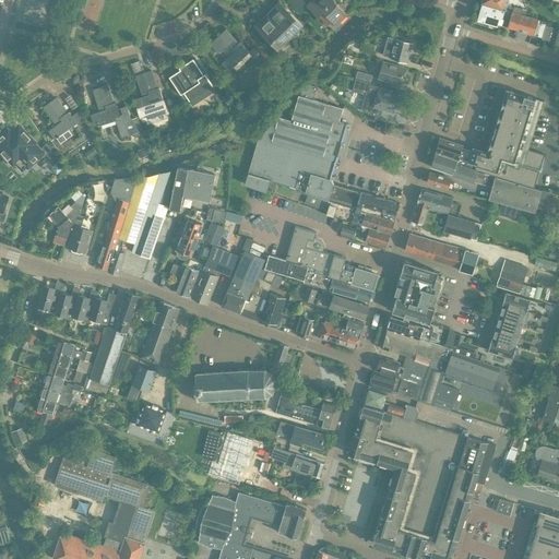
[(335,25),(346,15),(333,1),(333,0),(332,0),(319,0),(317,3),(312,0),(310,0),(306,4),(317,16),(322,12),(335,25)]
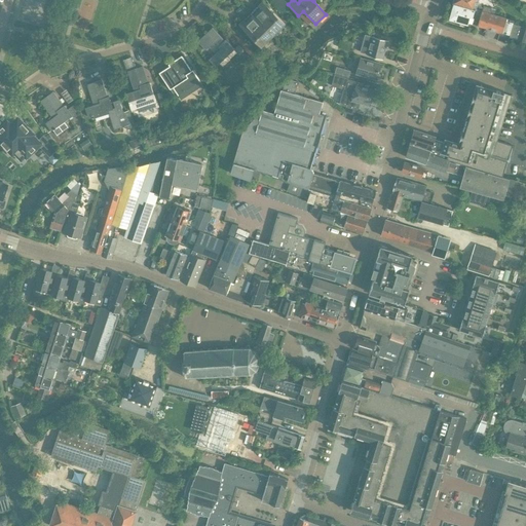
[(453,0),(453,3),(475,9),(478,0),(453,0)]
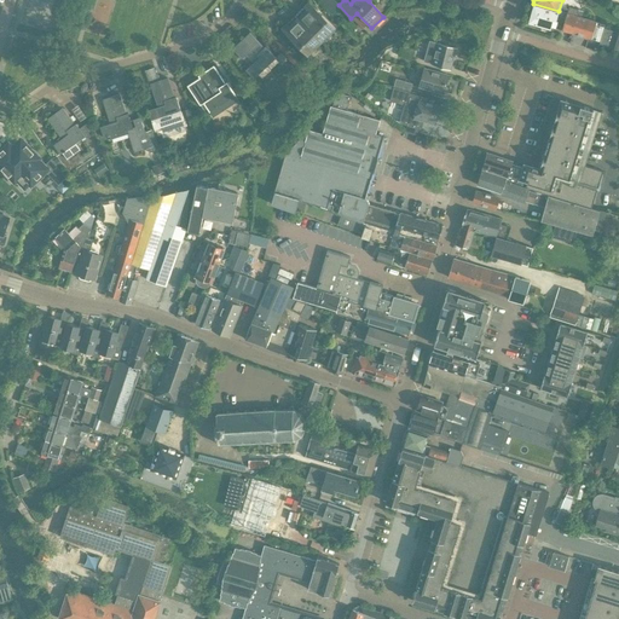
[(295,16),(320,41),(334,28),(308,1),(295,16)]
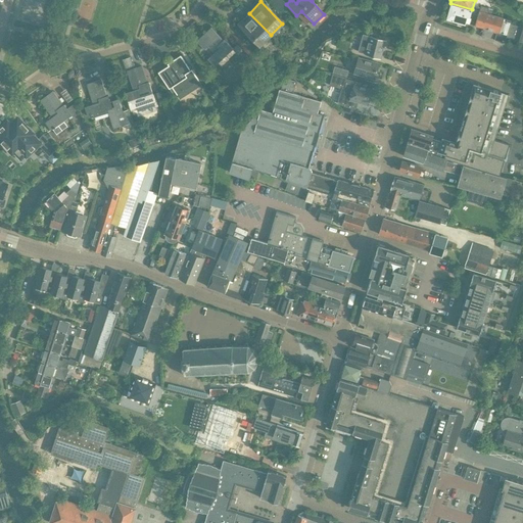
[(472,9),(450,3),(449,3),(444,19),(465,25),(467,15),(469,16),(470,14),(476,16),(478,11),(472,9)]
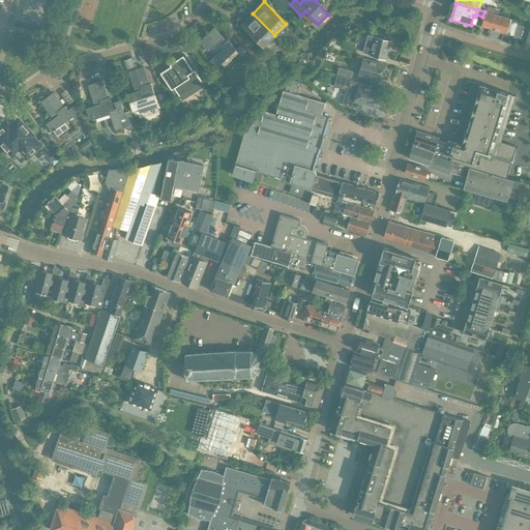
[(484,11),(482,17),(480,26),(505,33),(509,19),(496,15),(498,9),(487,6),(484,11)]
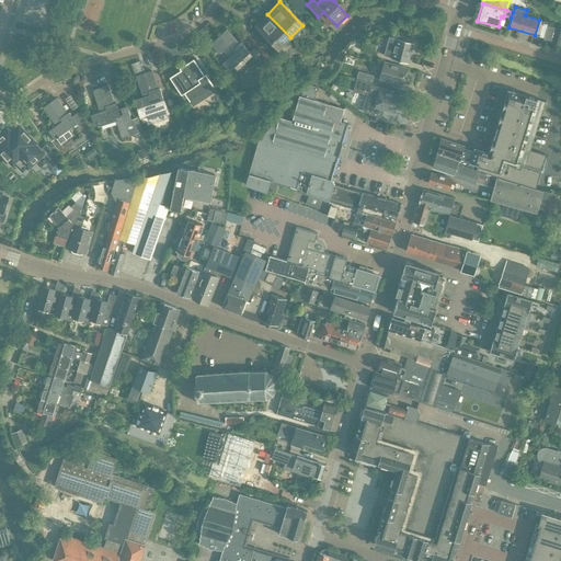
[(290,37),(267,14),(254,26),(277,50),(290,37)]
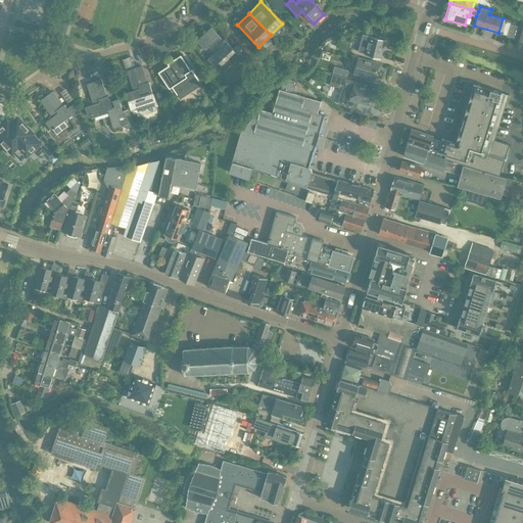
[(522,24),(520,24),(519,26),(510,24),(506,37),(522,42),(522,24)]
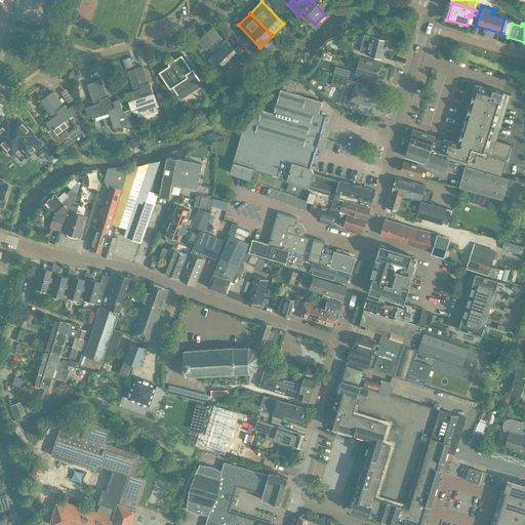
[(214,67),(234,49),(232,47),(226,40),(225,39),(224,41),(223,40),(211,28),(197,41),(205,49),(208,47),(214,53),(208,59),(214,67)]
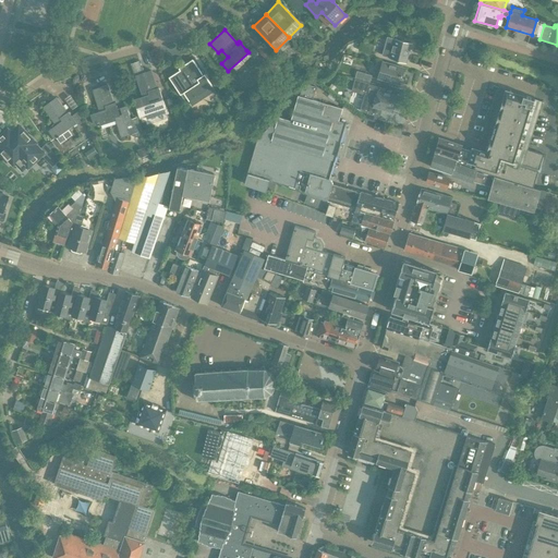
[(381,56),(405,62),(411,44),(386,36),(381,56)]
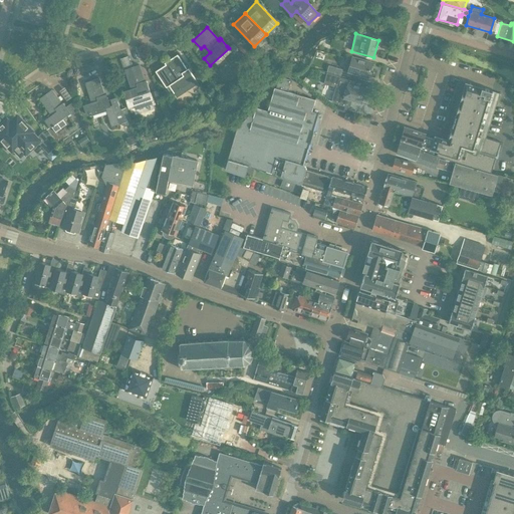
[(233,44),(229,48),(234,53),(238,49),(233,44)]
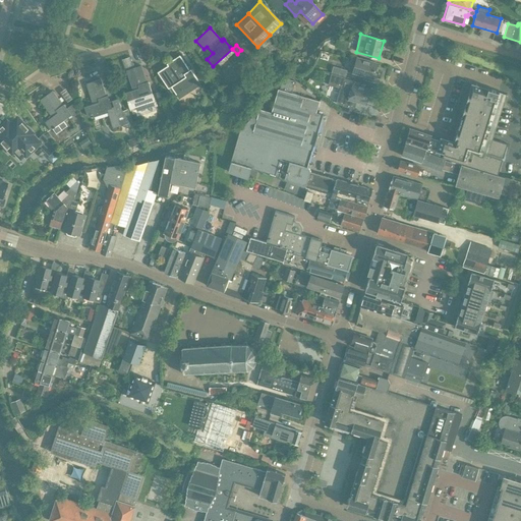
[(167,64),(168,66),(158,72),(168,89),(171,87),(179,99),(198,85),(195,81),(197,80),(190,69),(189,70),(179,55),(167,64)]
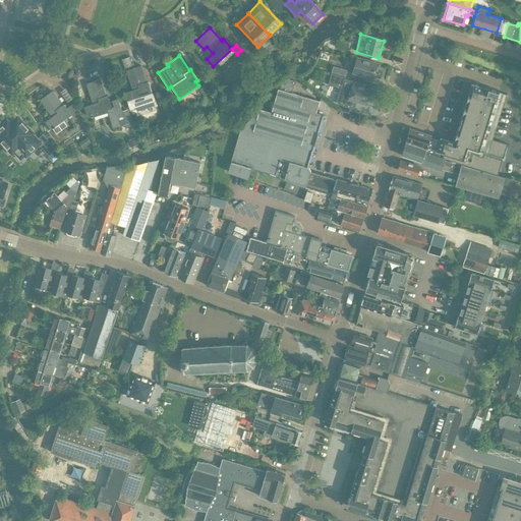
[(373,78),(378,63),(356,57),(356,60),(351,59),(350,63),(354,65),(352,72),(373,78)]
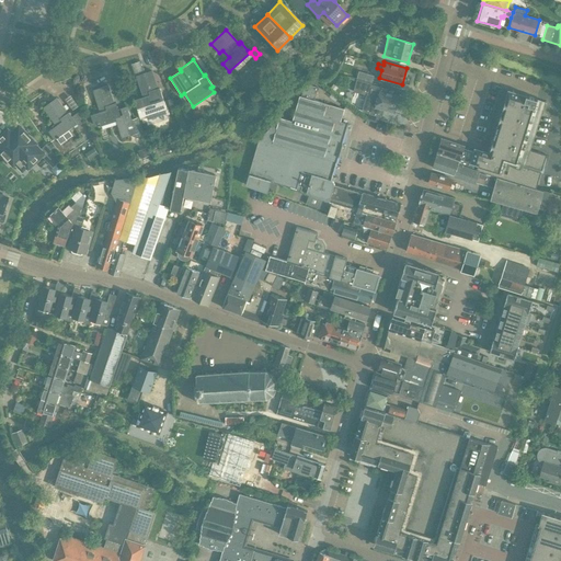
[(144,98),(134,101),(137,111),(140,119),(167,111),(163,102),(159,89),(158,89),(151,71),(136,76),(144,98)]
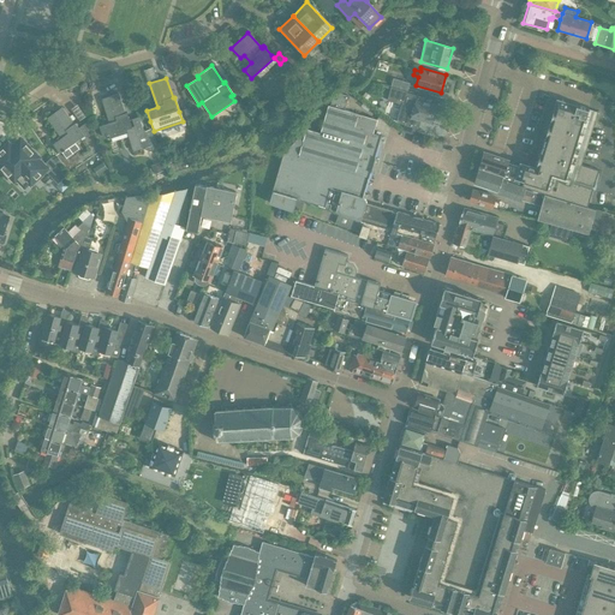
[(410,83),(393,78),(390,87),(407,91),(410,83)]
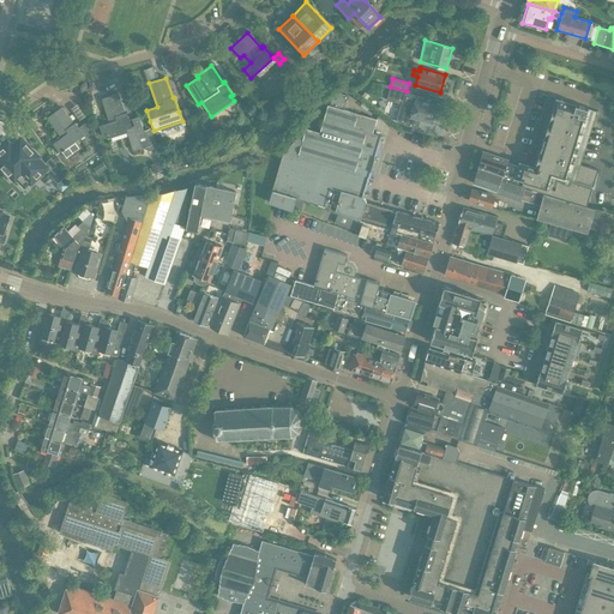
[(390,86),(387,100),(404,104),(398,122),(404,124),(402,131),(414,134),(415,127),(416,127),(419,119),(431,122),(431,121),(433,120),(434,116),(433,114),(435,104),(423,101),(425,97),(405,92),(407,91),(390,86)]
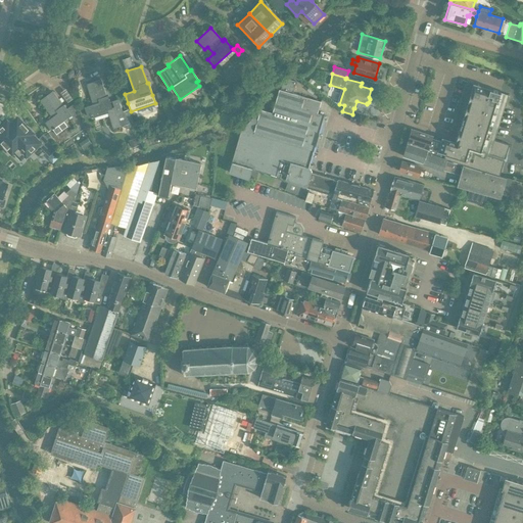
[(240,131),(228,172),(249,178),(252,168),(281,176),(281,178),(288,181),(313,190),(314,187),(333,193),(337,179),(327,176),(317,173),(312,171),(312,170),(308,169),(324,114),(318,113),(321,101),(304,97),(293,93),(294,88),(296,82),(288,79),(286,85),(282,84),(281,90),(279,89),(272,112),(259,109),(240,131)]
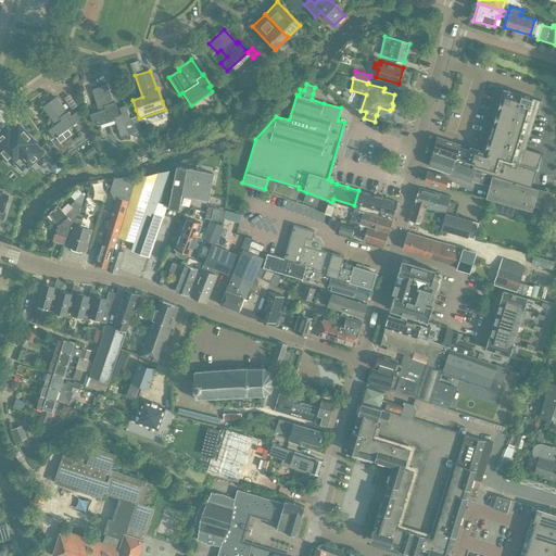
[(93,124),(99,122),(99,125),(115,119),(121,138),(137,133),(131,119),(130,117),(129,117),(126,105),(119,108),(122,114),(118,115),(116,106),(114,106),(106,85),(92,89),(99,111),(90,114),(93,124)]
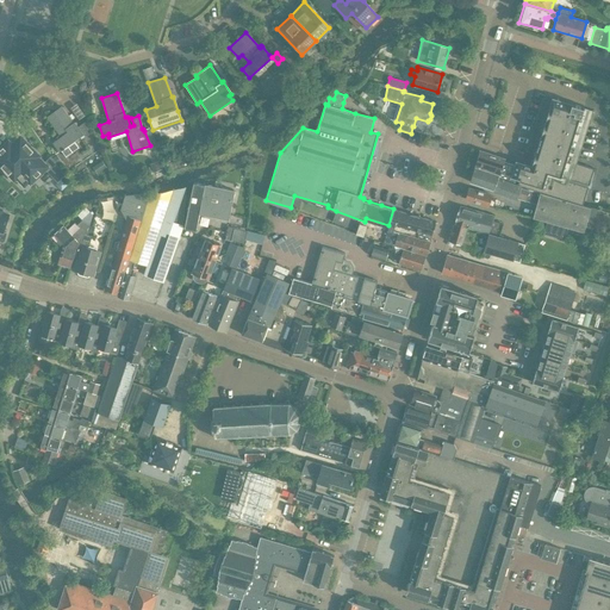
[(504,178),(503,179),(522,186),(522,187),(583,205),(584,201),(595,168),(592,168),(577,162),(592,111),(584,109),(553,98),(531,167),(516,162),(515,165),(514,165),(509,179),(504,178)]
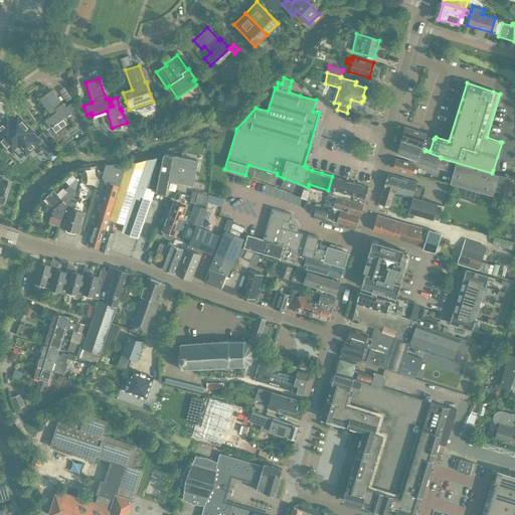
[(50,129),(51,128),(55,133),(66,125),(62,120),(70,114),(71,115),(76,112),(73,101),(66,107),(63,103),(61,104),(51,90),(39,99),(51,116),(44,121),(50,129)]
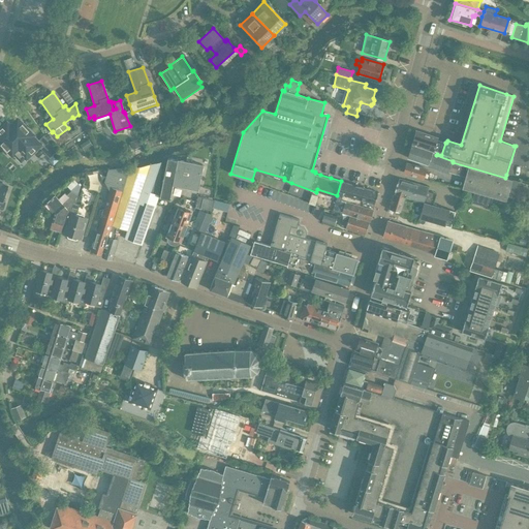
[(125,114),(130,126),(134,124),(130,112),(125,114)]
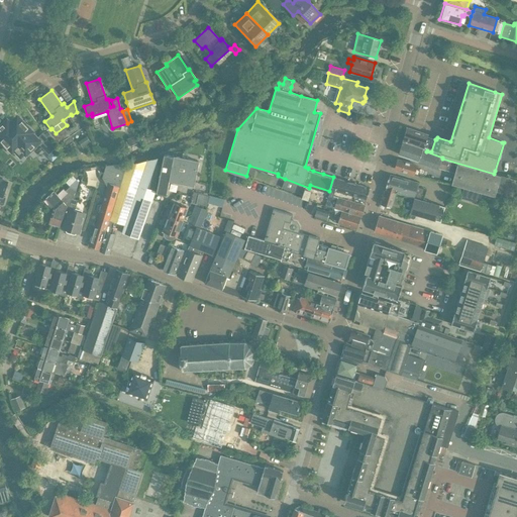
[(352,121),(354,115),(347,113),(345,119),(352,121)]
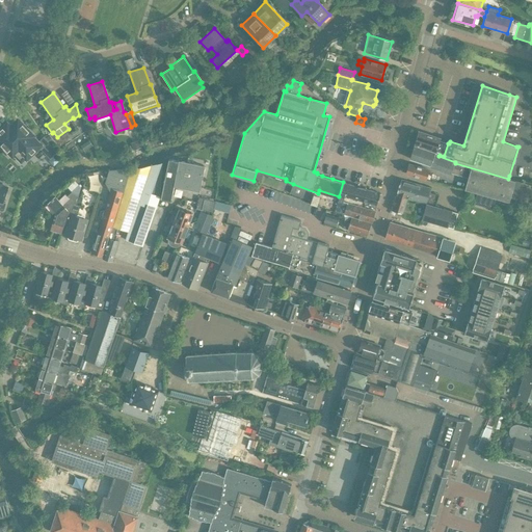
[(3,128),(3,127),(0,130),(0,143),(1,145),(1,148),(4,151),(6,151),(10,155),(12,156),(18,151),(26,159),(41,145),(32,137),(33,136),(18,120),(9,127),(5,131),(3,128)]
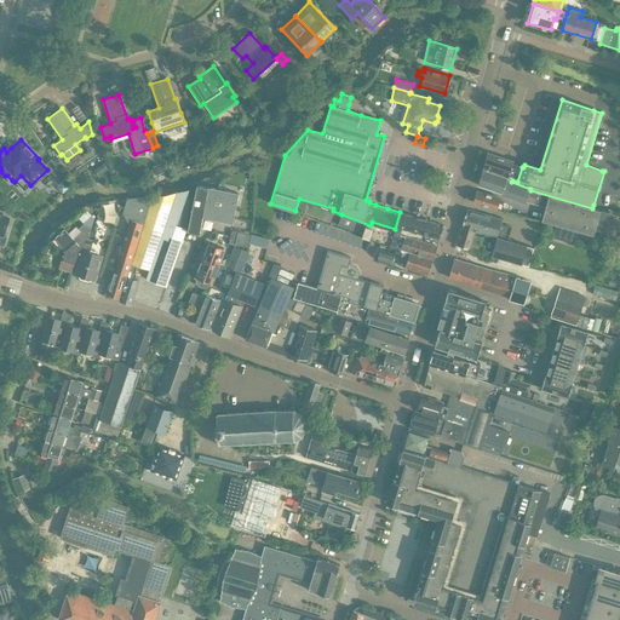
[(488,153),(483,168),(506,177),(505,181),(511,182),(512,181),(517,182),(522,167),(514,164),(514,162),(491,154),(488,153)]
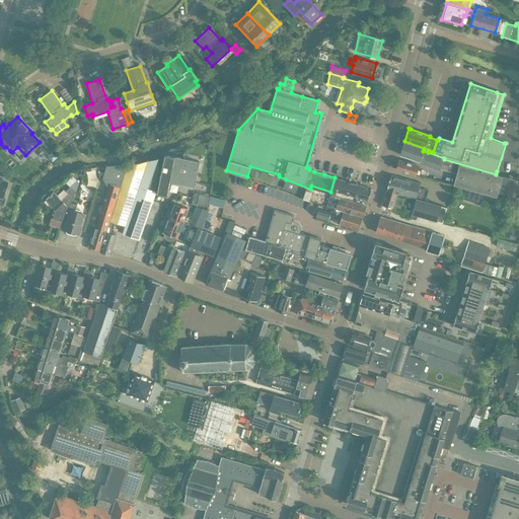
[(87,137),(79,142),(83,148),(90,142),(87,137)]
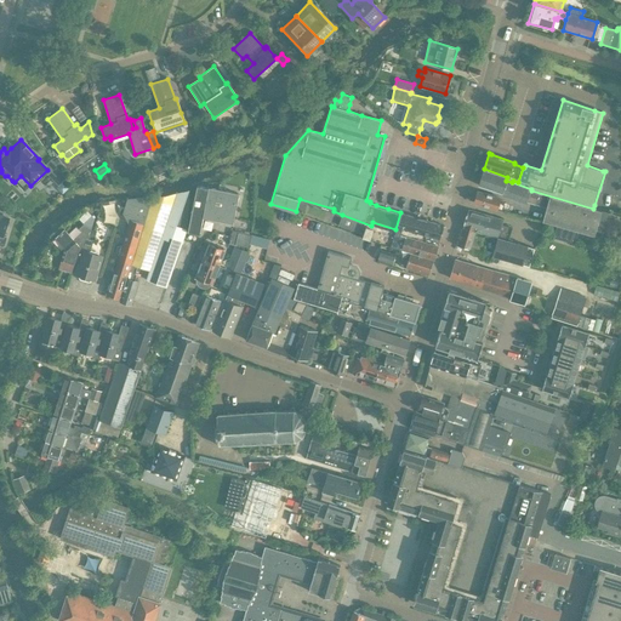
[(484,169),(479,184),(525,200),(546,208),(542,221),(594,235),(599,217),(600,211),(593,209),(531,191),(531,189),(512,182),(506,181),(507,177),(484,169)]
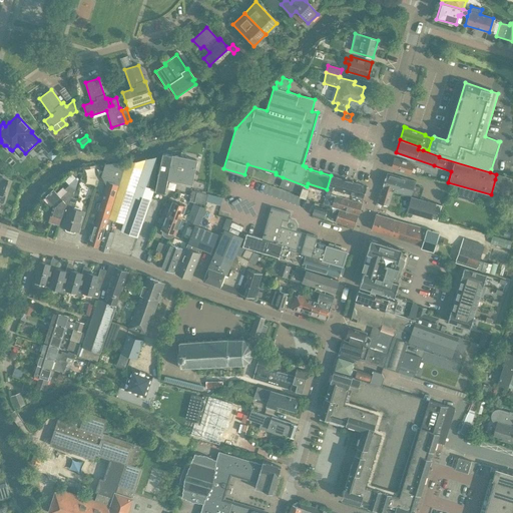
[(195,160),(179,157),(172,156),(172,155),(162,153),(155,191),(165,193),(168,177),(191,181),(195,160)]
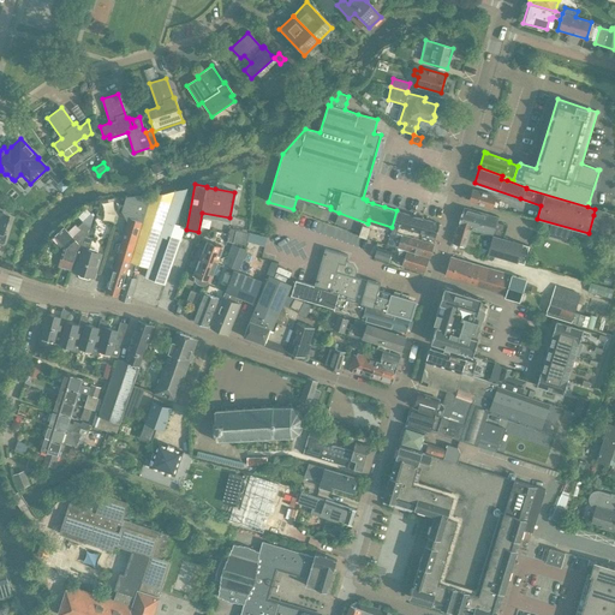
[(175,192),(149,198),(131,255),(137,256),(135,263),(148,268),(145,276),(165,284),(185,226),(187,189),(175,192)]
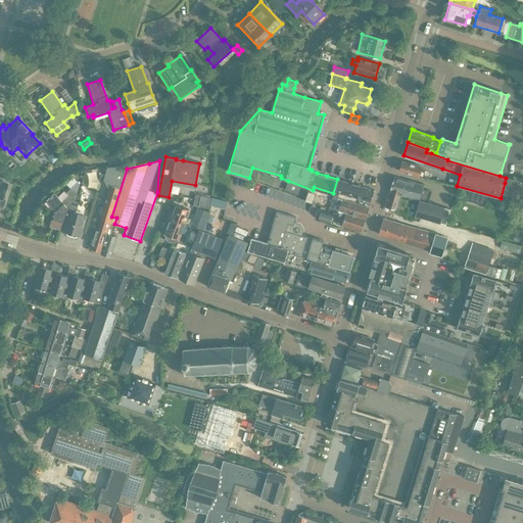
[(398,171),(409,173),(422,177),(423,177),(425,172),(423,171),(423,170),(420,170),(421,167),(401,160),(398,171)]
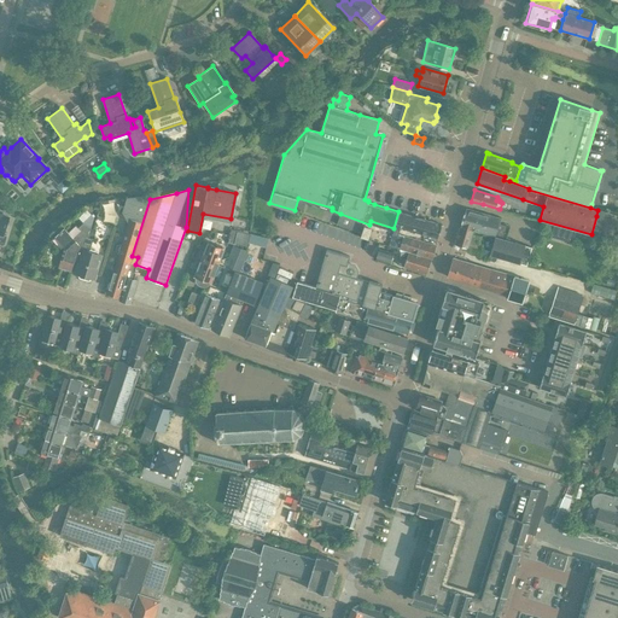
[(132,256),(150,199),(151,196),(128,198),(124,209),(129,219),(121,244),(116,245),(115,251),(118,255),(110,283),(109,283),(108,289),(109,289),(108,293),(120,297),(132,256)]
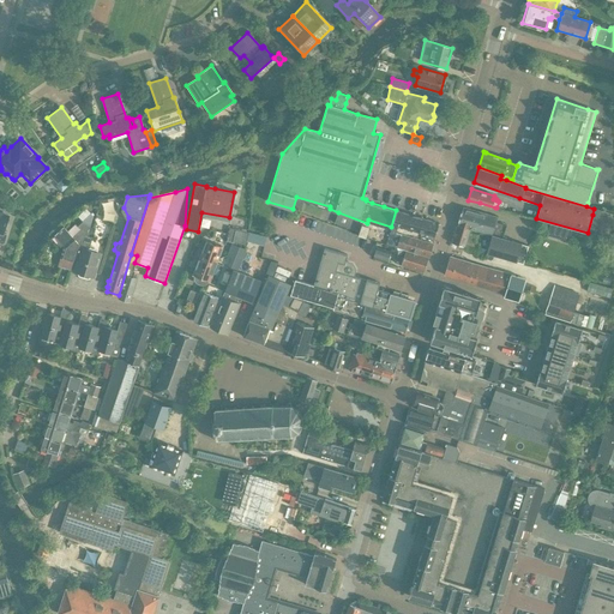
[(457,226),(469,229),(501,238),(505,226),(495,222),(497,217),(463,206),(457,226)]
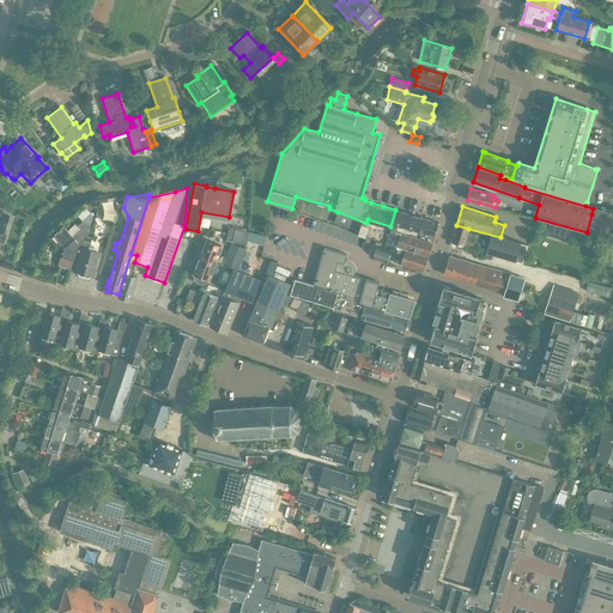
[(366,223),(432,242),(438,223),(395,210),(390,226),(368,219),(366,223)]
